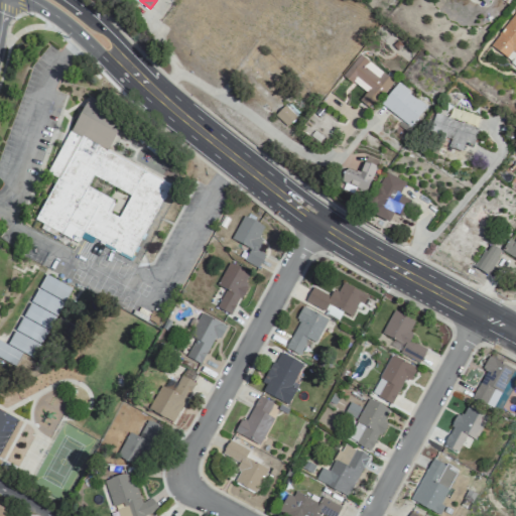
[(515,10),(490,47),(506,59),(511,52),(515,55),(515,10)]
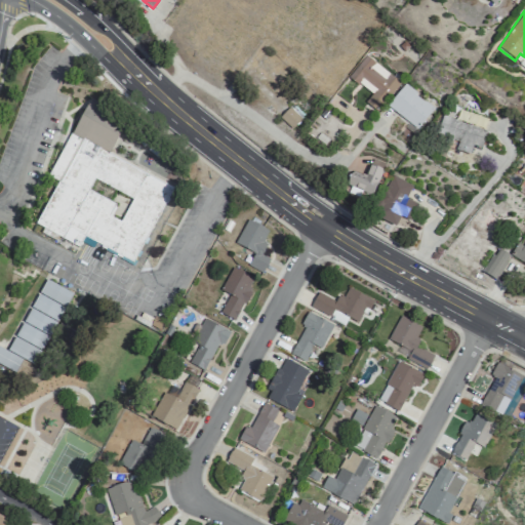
[(377,112),(399,79),(363,56),(348,79),(371,93),(364,104),(377,112)]
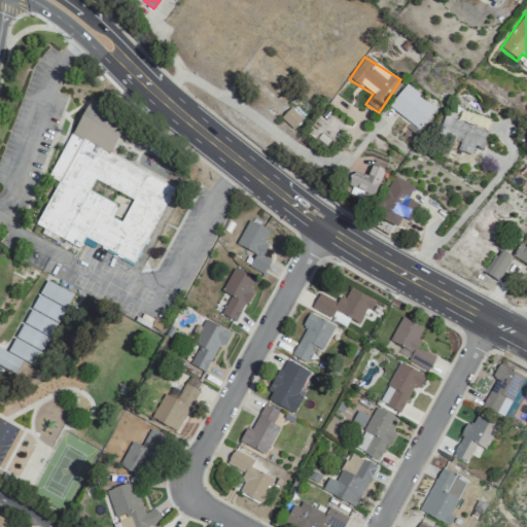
[(434,108),(405,84),(388,107),(418,130),(434,108)]
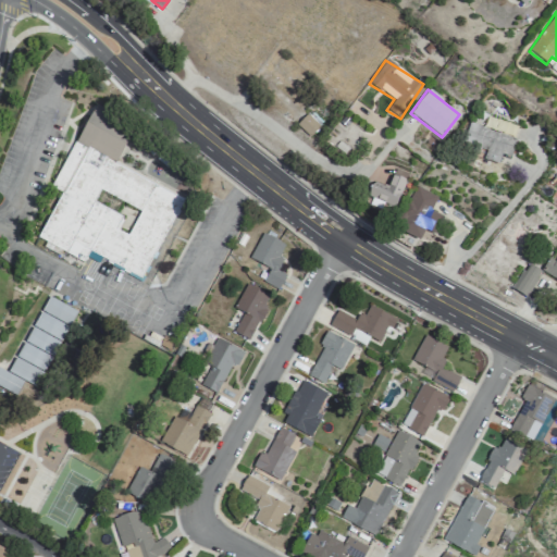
[(144,277),(182,195),(115,163),(128,134),(106,124),(111,113),(91,104),(52,188),(60,192),(37,239),(84,261),(87,252),(144,277)]
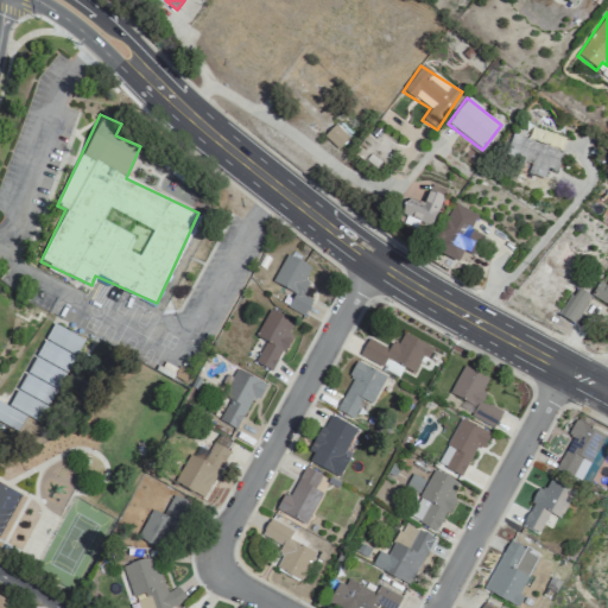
[(323,137),(337,150),(348,138),(334,125),(323,137)]
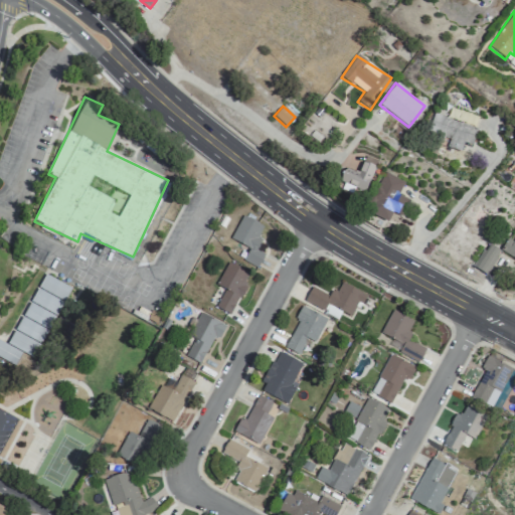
[(477,128),(433,115),(427,133),(449,139),(446,149),(460,153),(463,143),(472,146),(477,128)]
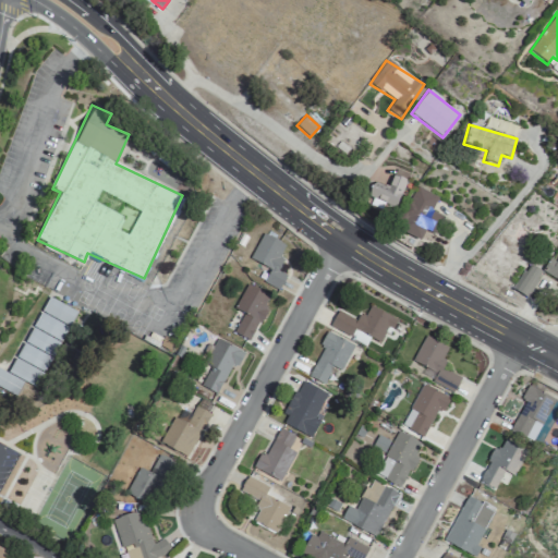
[(395,208),(409,173),(395,169),(388,187),(373,181),(366,197),(373,199),(371,206),(381,210),(384,204),(395,208)]
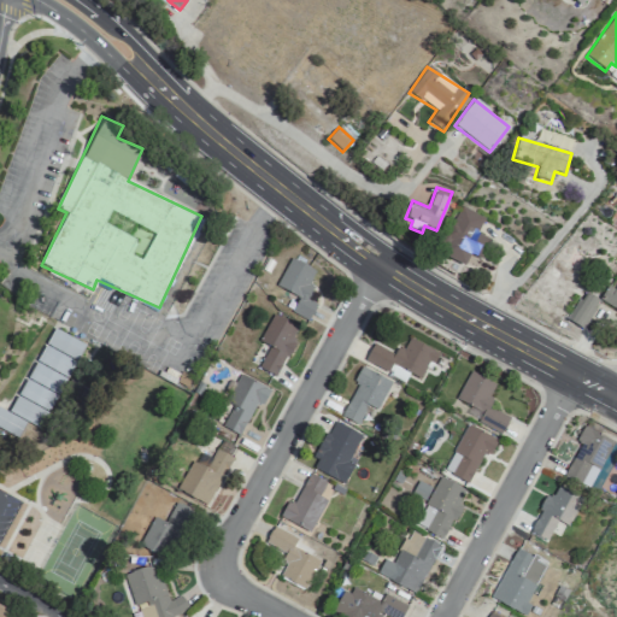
[(485,217),(458,206),(439,256),(464,265),(469,254),(481,259),(489,240),(477,235),(485,217)]
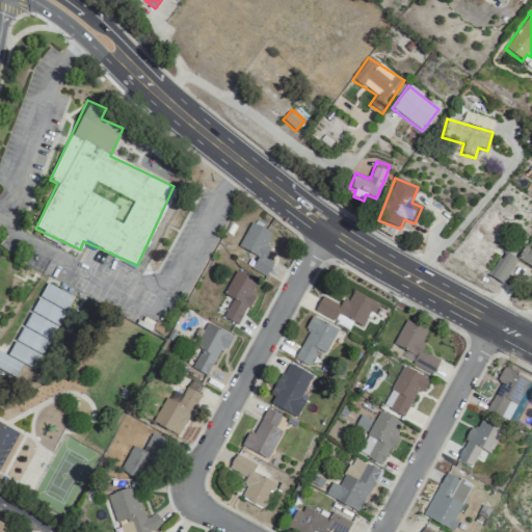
[(238,247),(257,257),(250,270),(265,276),(272,262),(265,259),(270,246),(266,244),(271,233),(249,222),(238,247)]
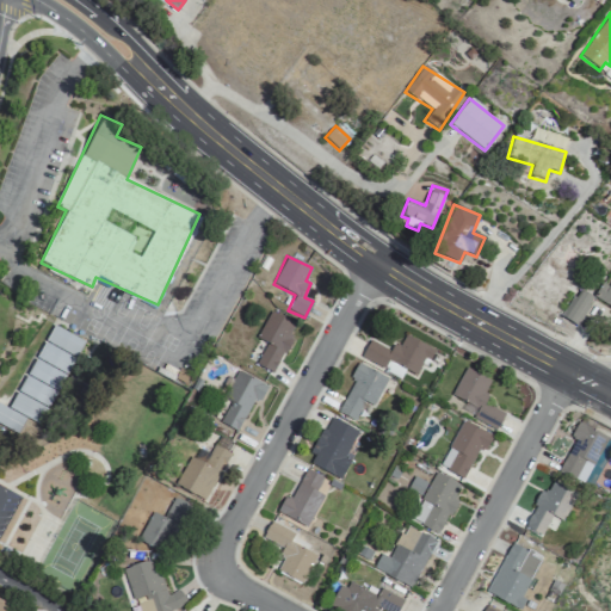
[(610,282),(608,288),(602,283),(593,296),(610,307),(610,282)]
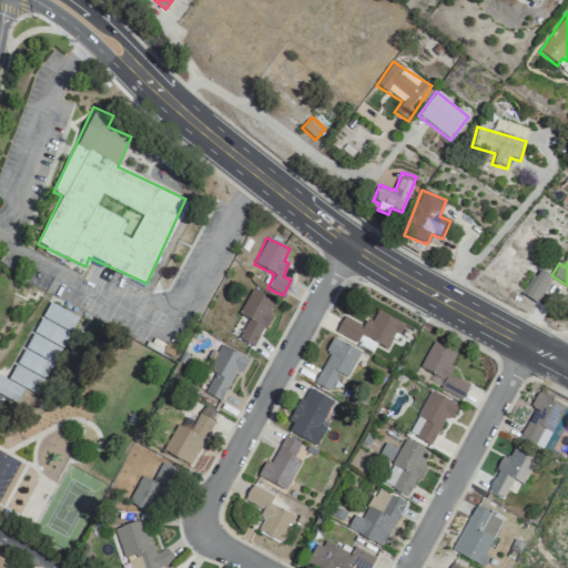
[(508,279),(484,263),(474,281),(498,295),(508,279)]
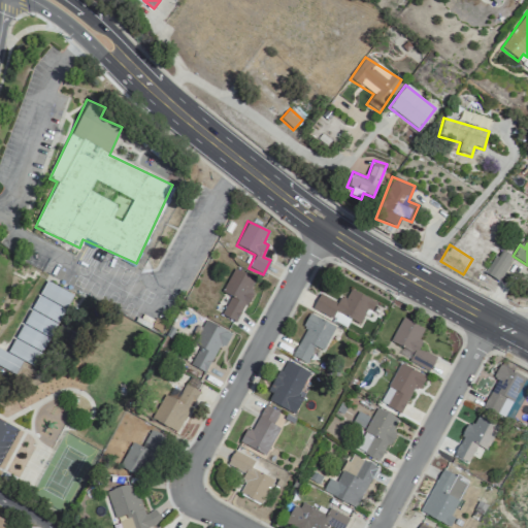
[(486,275),(498,283),(512,256),(498,250),(486,275)]
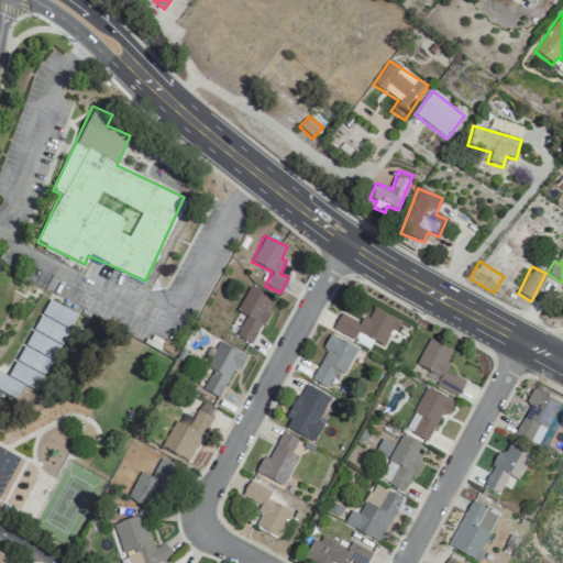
[(273,298),(247,287),(236,311),(245,316),(235,337),(253,344),(273,298)]
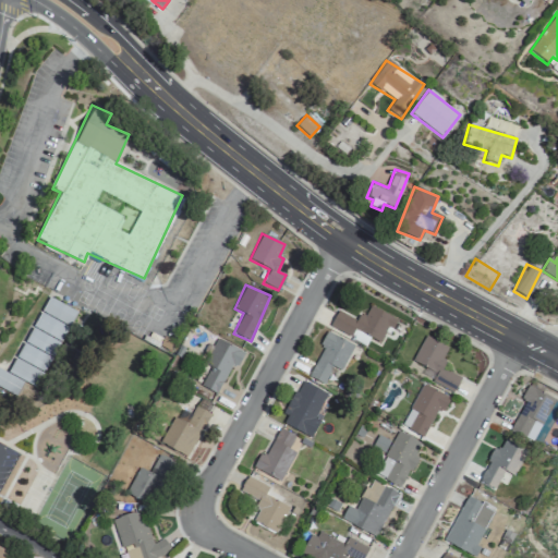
[(0,389),(15,398),(23,383),(36,389),(74,311),(47,298),(9,375),(0,371),(0,389)]
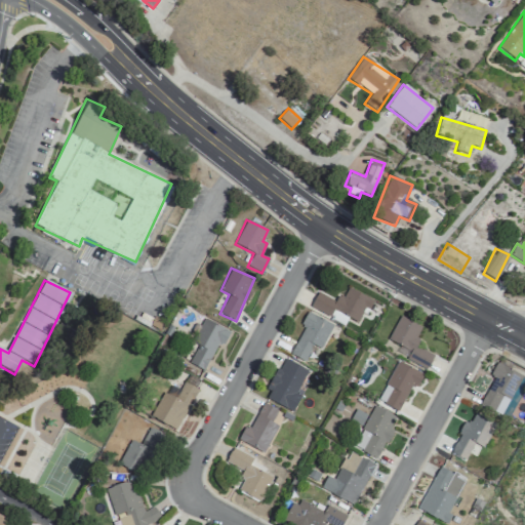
[(310,309),(345,325),(347,318),(357,323),(361,313),(366,315),(373,300),(345,287),(337,303),(317,293),(310,309)]
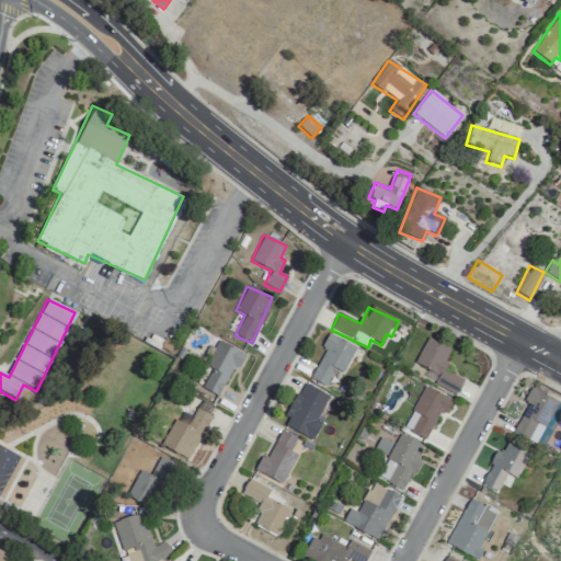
[(355,347),(328,333),(321,347),(324,350),(309,379),(325,387),(334,369),(343,373),(355,347)]
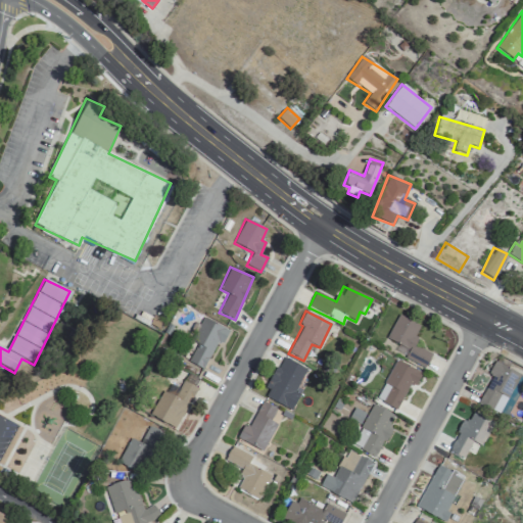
[(386,340),(398,344),(394,354),(426,368),(432,353),(412,345),(421,325),(396,315),(386,340)]
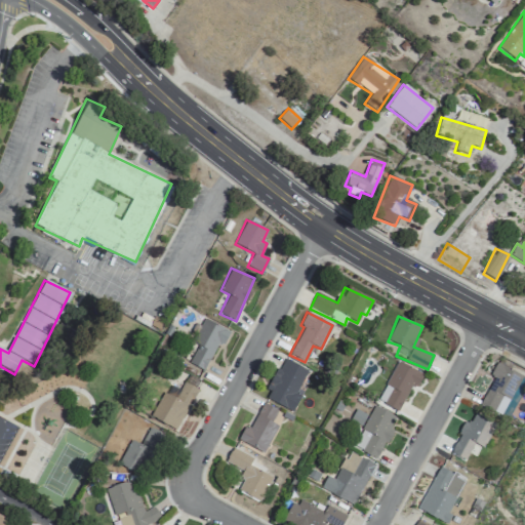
[(204,371),(216,342),(223,346),(230,331),(203,319),(192,344),(197,346),(189,364),(204,371)]
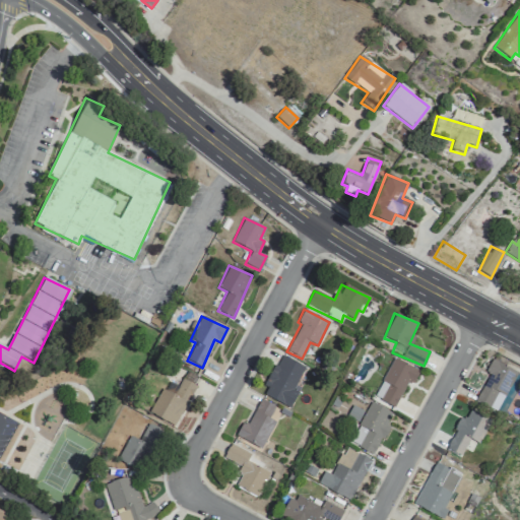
[(305,368),(281,354),(261,393),(289,408),(298,392),(293,389),(305,368)]
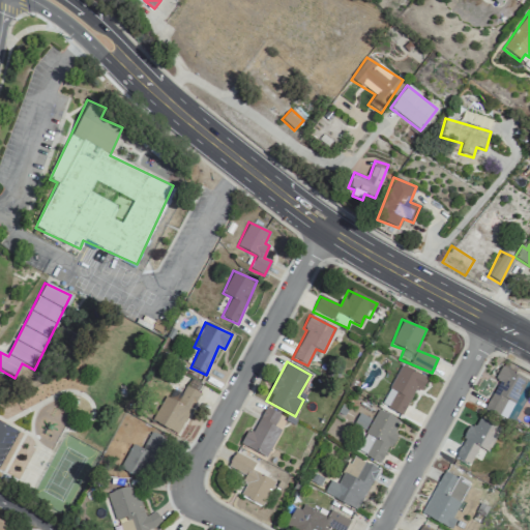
[(420,391),(427,378),(400,364),(381,406),(403,415),(415,389),(420,391)]
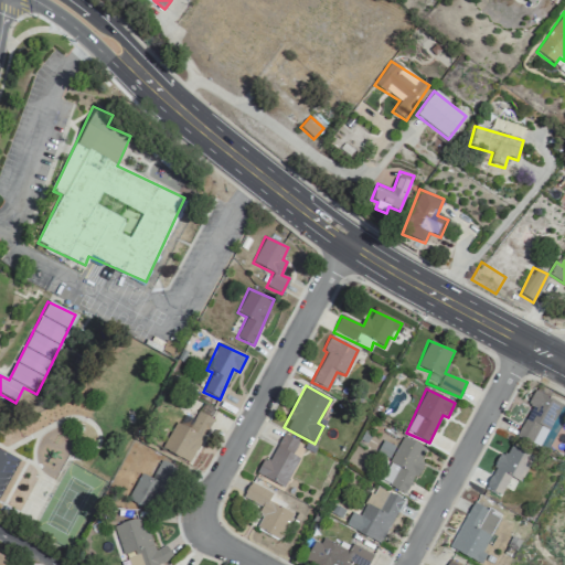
[(561,401),(535,390),(515,437),(541,448),(561,401)]
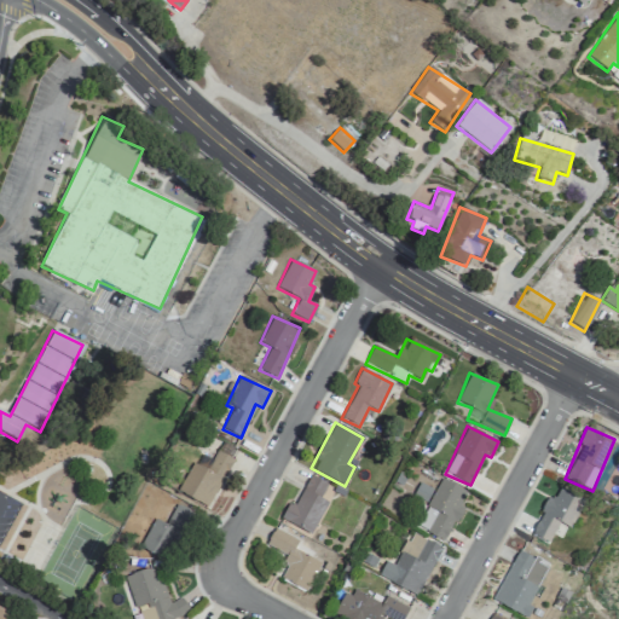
[(207,470),(191,463),(178,493),(208,508),(232,458),(217,451),(207,470)]
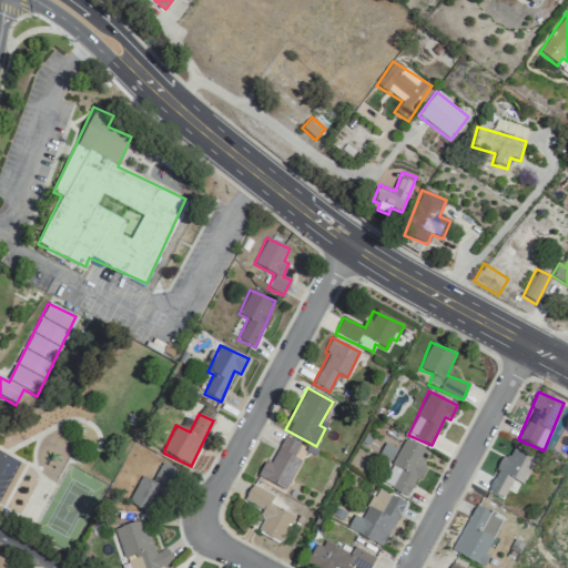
[(264,462),(256,476),(285,492),(300,460),(293,457),(300,444),(284,436),(270,464),(264,462)]
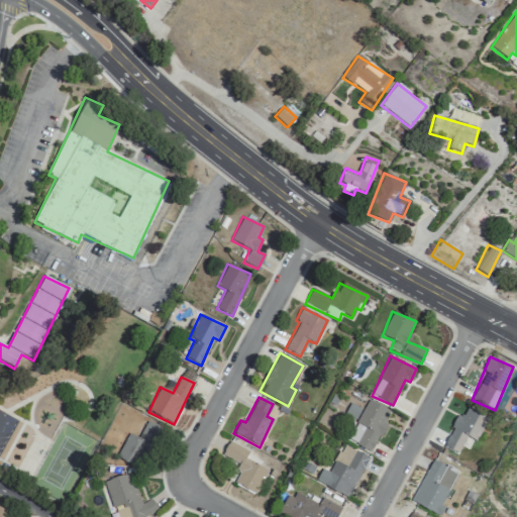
[(390,409),(366,400),(348,442),(373,451),(385,422),(384,421),(390,409)]
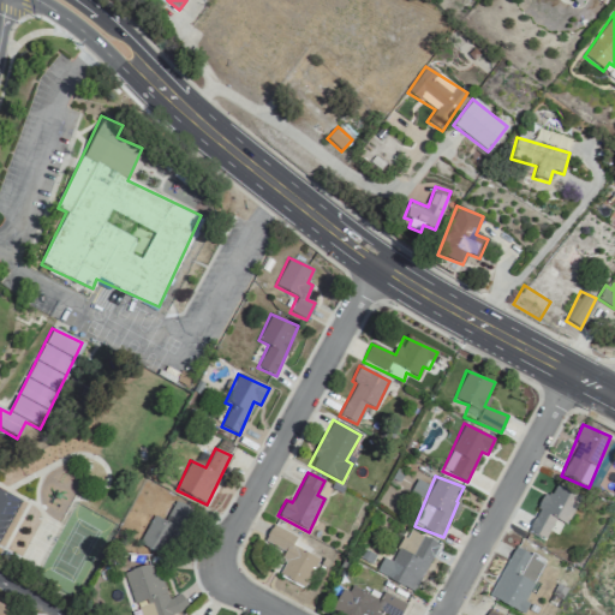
[(555,519),(565,524),(577,495),(550,483),(527,532),(544,541),(555,519)]
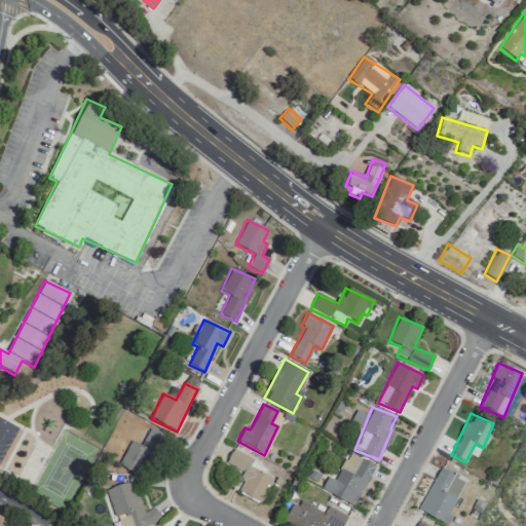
[(164,436),(149,428),(141,446),(130,441),(118,465),(144,478),(164,436)]
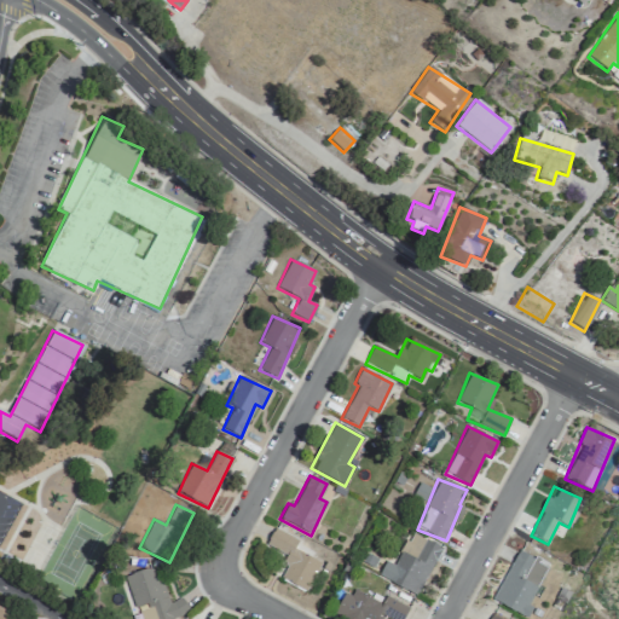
[(305,593),(320,563),(293,549),(298,541),(275,528),(266,544),(289,557),(278,578),(305,593)]
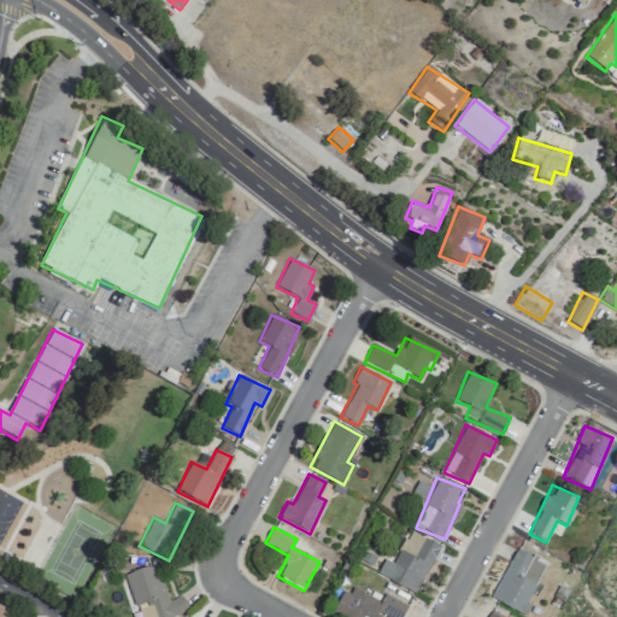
[(393,563),(383,559),(376,576),(416,594),(439,545),(407,530),(393,563)]
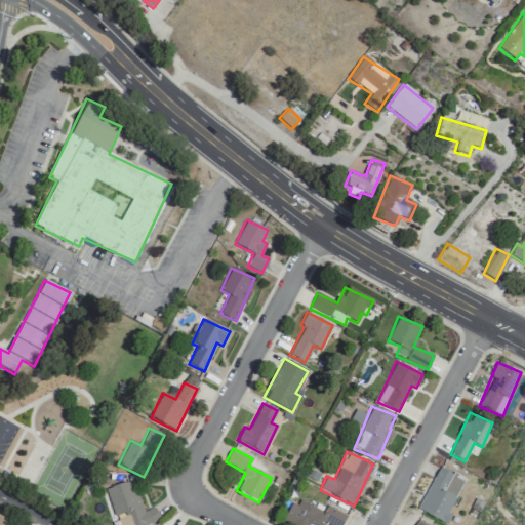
[(417,510),(446,524),(451,515),(447,514),(465,480),(438,468),(417,510)]
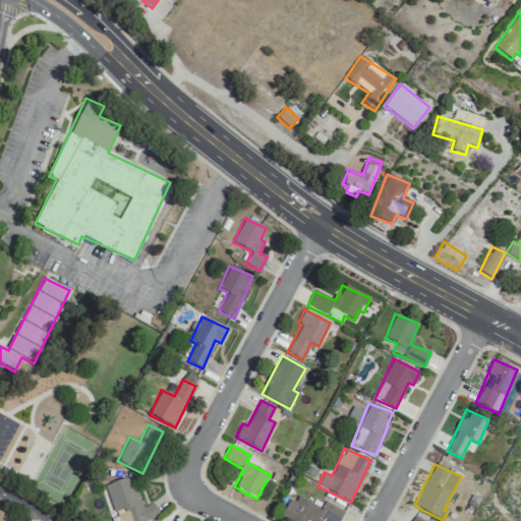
[(105,485),(113,513),(117,512),(119,520),(150,520),(158,518),(154,503),(141,507),(132,476),(105,485)]
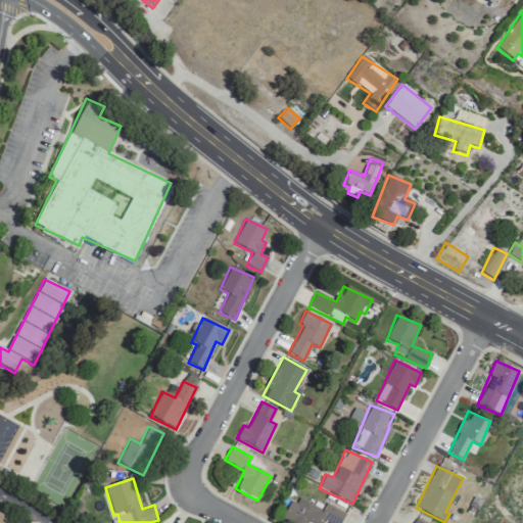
[(340,522),(345,513),(325,504),(322,510),(294,496),(283,520),(288,522),(312,522),(315,518),(325,522),(340,522)]
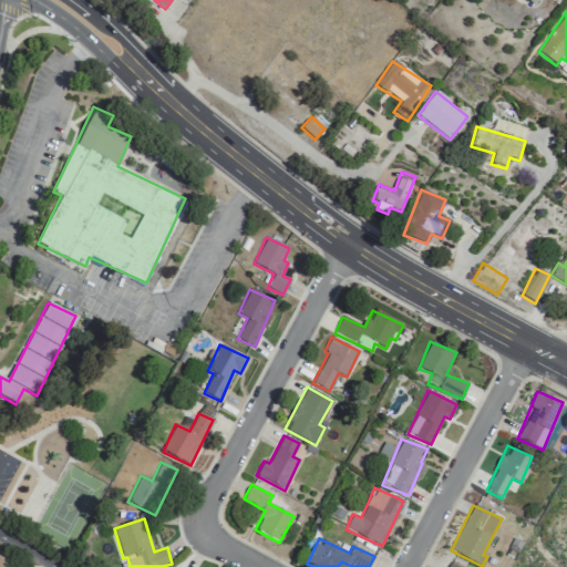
[(0,566),(6,566),(9,562),(0,557),(0,566)]
